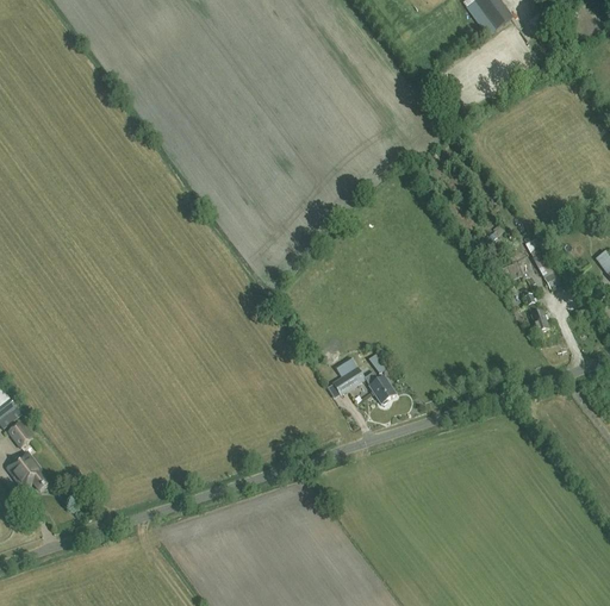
[(474,0),(496,29),(514,16),(500,0),(474,0)]
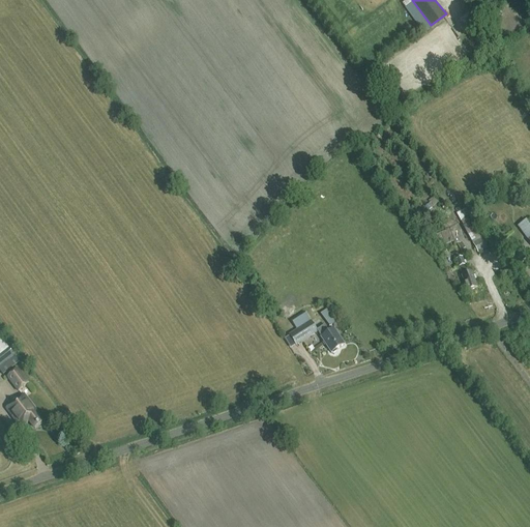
[(333,19),(327,23),(333,31),(340,26),(333,19)]
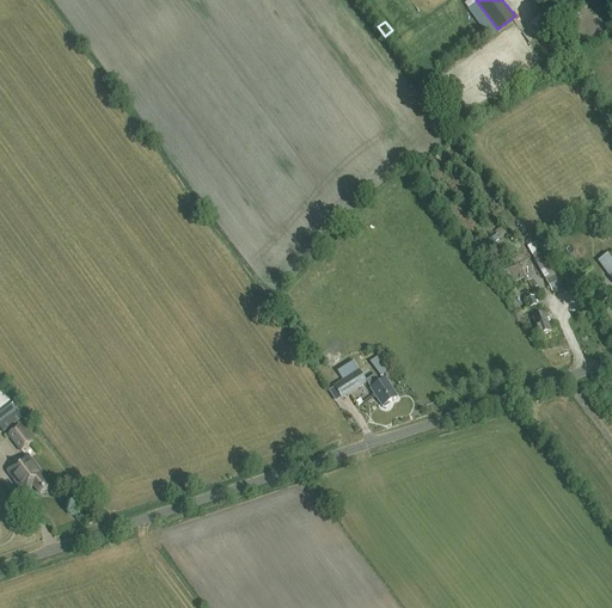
[(568,44),(574,51),(581,44),(575,38),(568,44)]
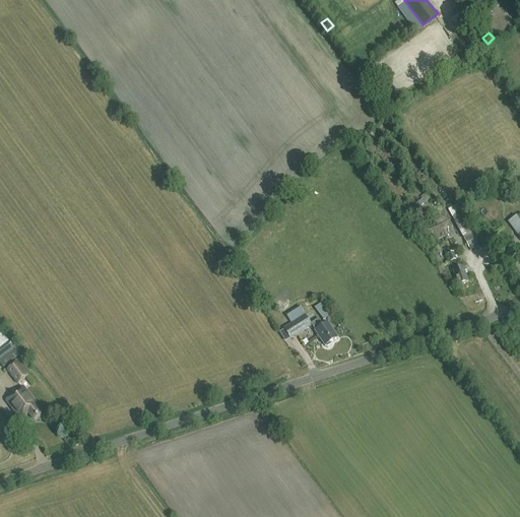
[(497,61),(500,66),(505,62),(502,58),(497,61)]
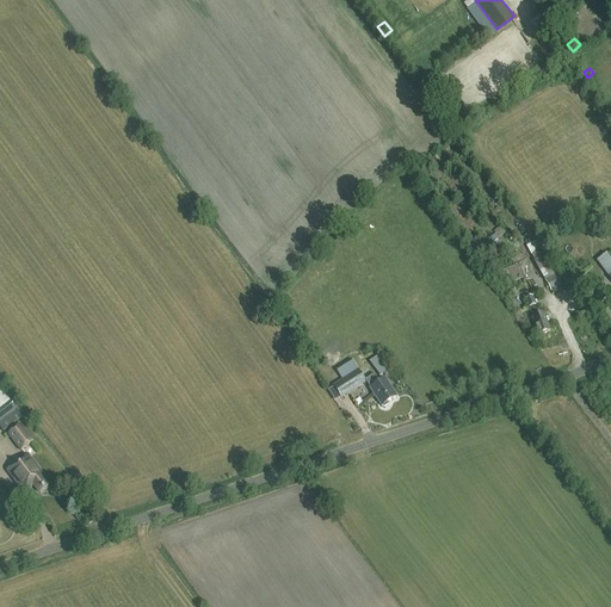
[(602,215),(598,209),(588,216),(597,228),(610,218),(605,212),(602,215)]
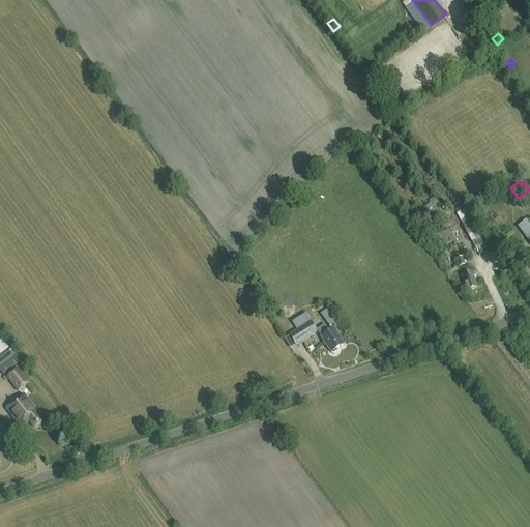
[(427,216),(421,208),(414,213),(421,224),(425,221),(423,218),(427,216)]
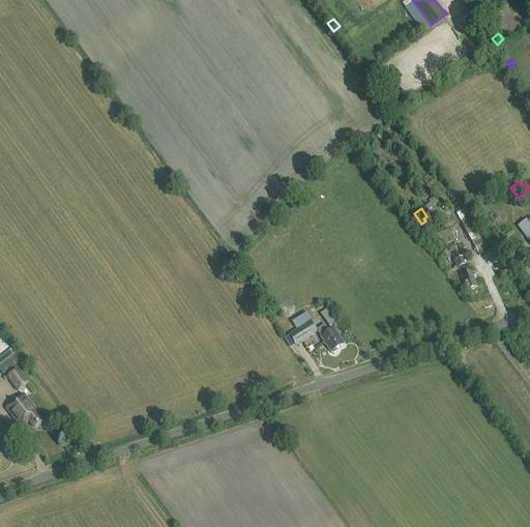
[(529,224),(526,218),(518,224),(529,239),(529,224)]
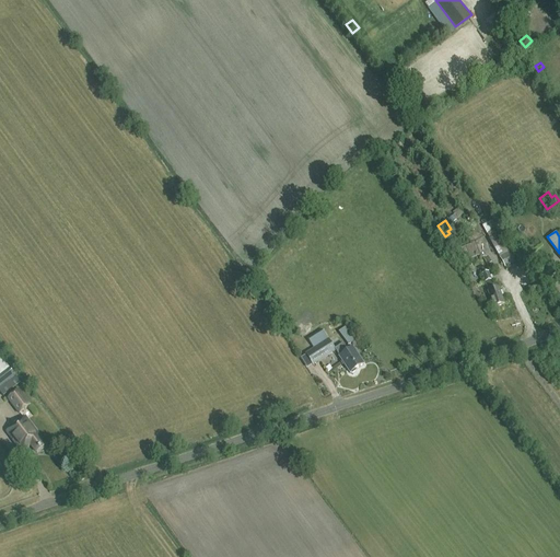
[(480,252),(475,240),(465,244),(470,256),(480,252)]
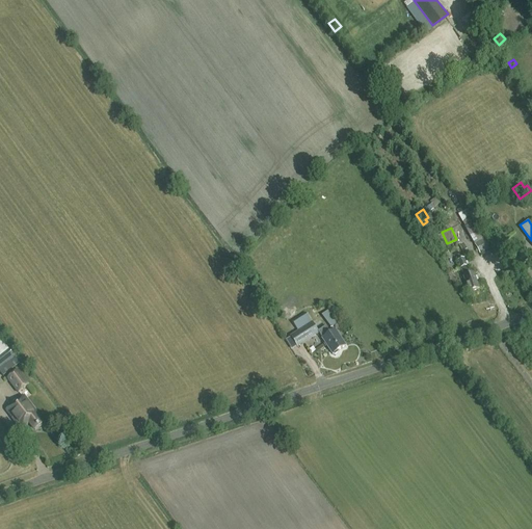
[(475,242),(480,250),(495,243),(489,234),(475,242)]
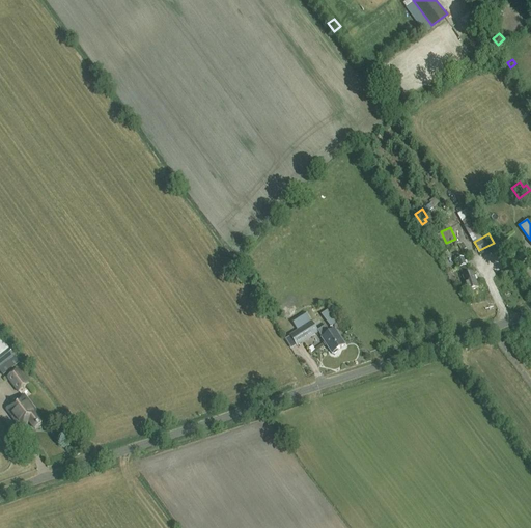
[(479,284),(475,270),(473,271),(471,266),(468,267),(464,255),(458,257),(469,287),(479,284)]
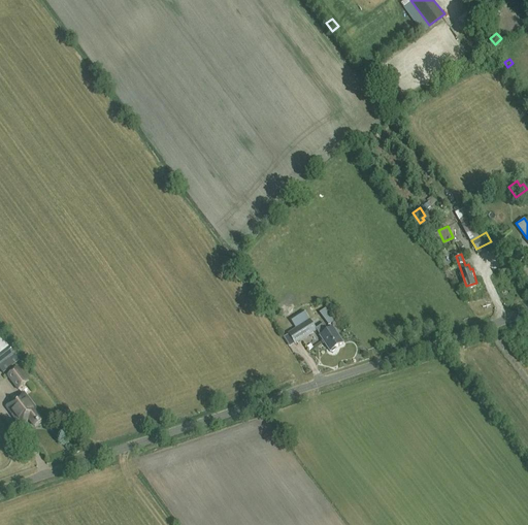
[(326,305),(319,310),(329,323),(336,318),(326,305)]
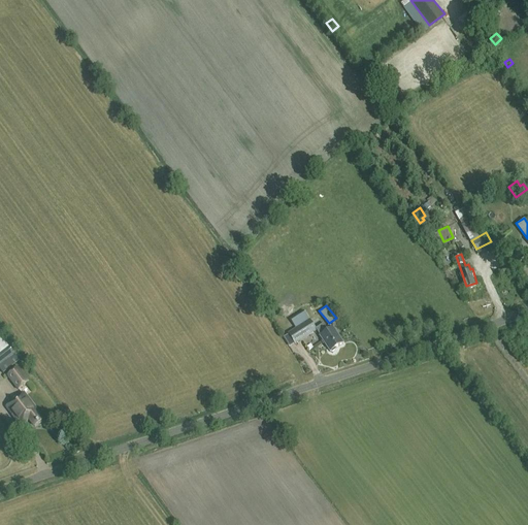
[(295,326),(309,318),(303,306),(289,315),(295,326)]
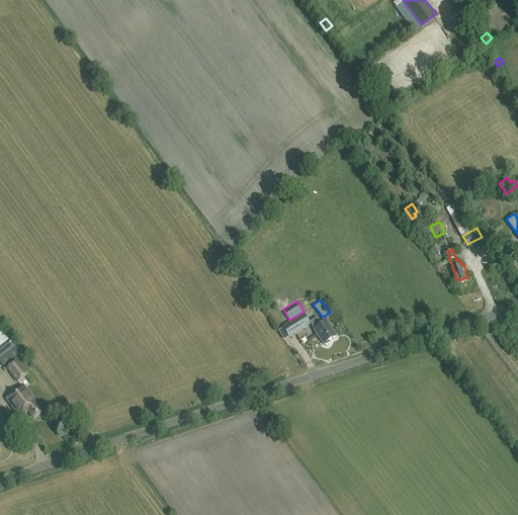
[(324,342),(338,334),(329,319),(323,322),(319,315),(311,319),(307,311),(283,324),(289,335),(313,322),(324,342)]
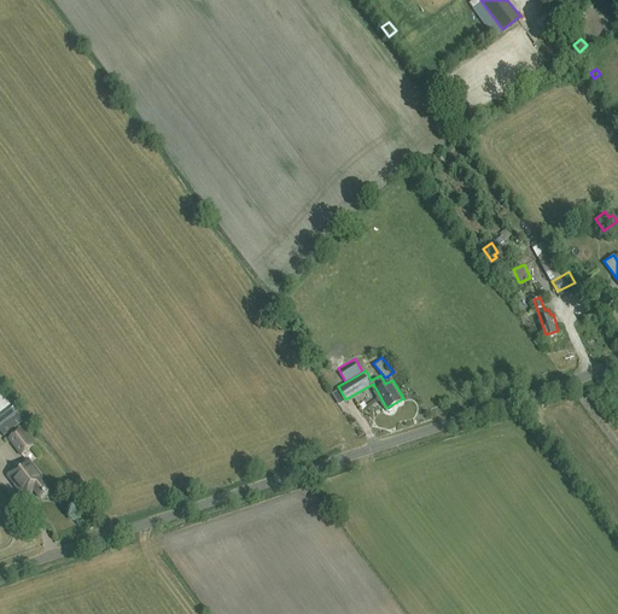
[(0,392),(0,428),(4,434),(23,419),(1,392),(0,392)]
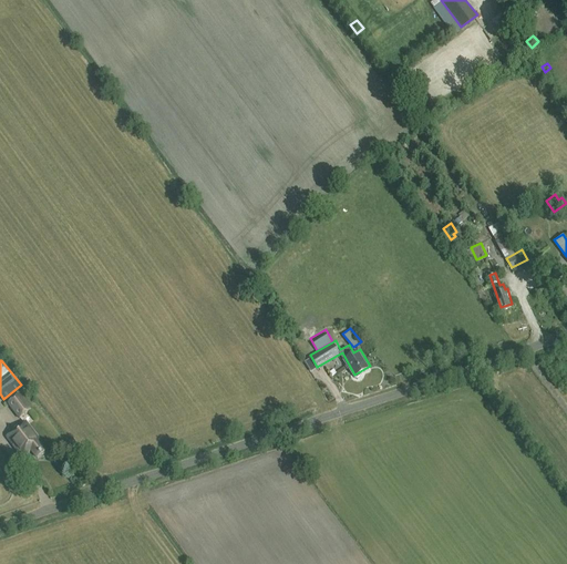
[(7,401),(19,417),(31,408),(20,392),(7,401)]
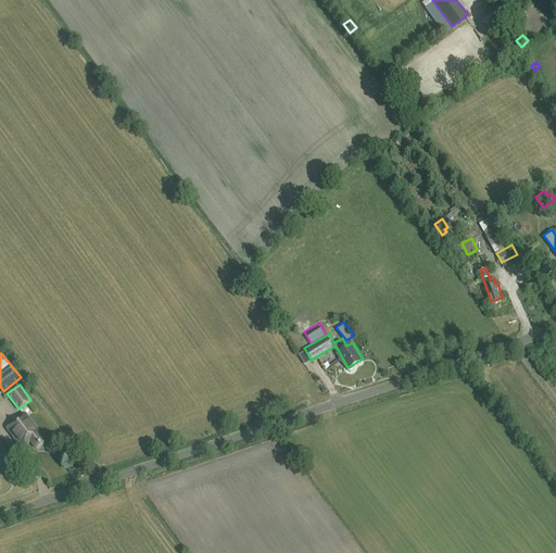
[(37,447),(45,441),(39,432),(41,431),(27,412),(8,425),(23,445),(32,439),(37,447)]
